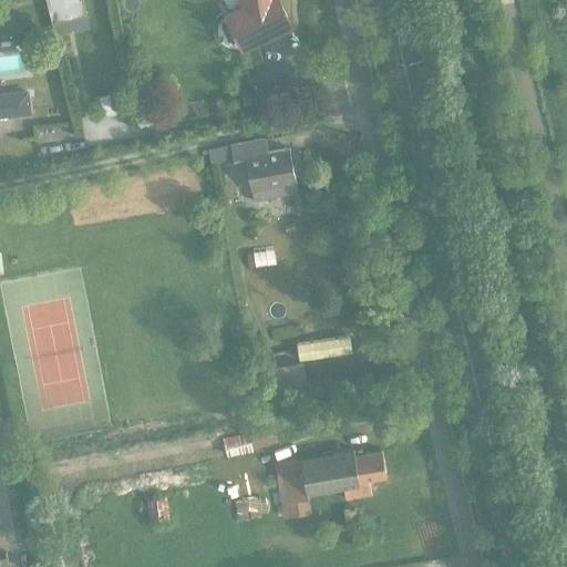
[(45,0),(51,22),(83,14),(79,0),(45,0)]
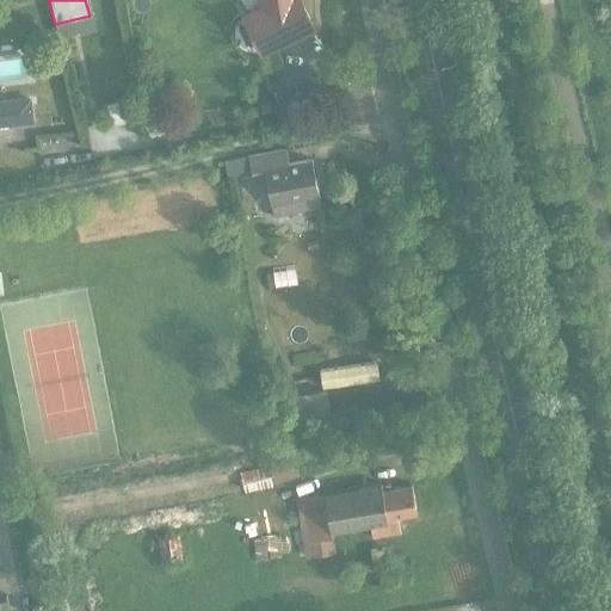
[(259,0),(261,7),(250,12),(267,47),(310,26),(297,0),(259,0)]
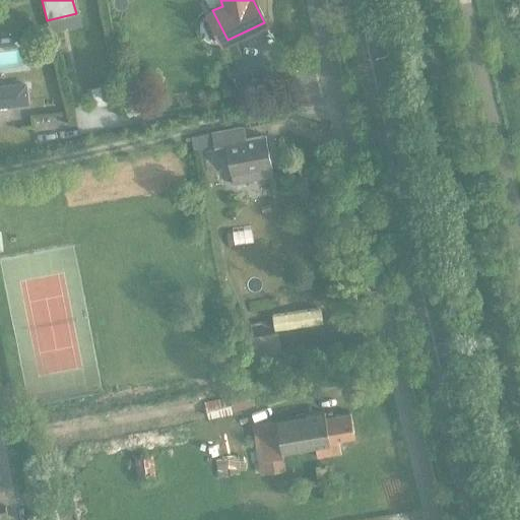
[(24,84),(0,86),(0,106),(26,103),(24,84)]
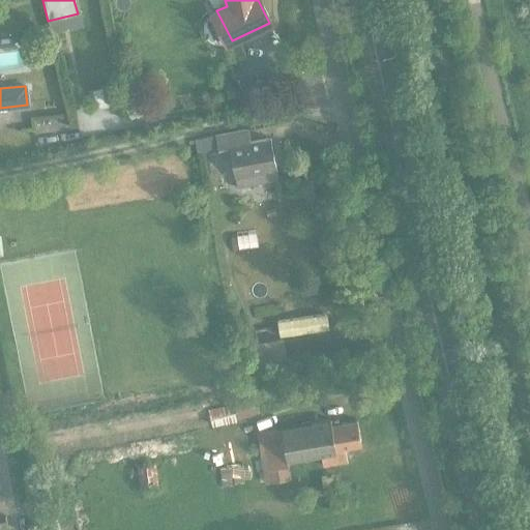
[(228,147),(235,187),(276,179),(269,139),(249,142),(247,129),(214,136),(214,135),(194,139),(196,153),(217,150),(217,149),(228,147)]
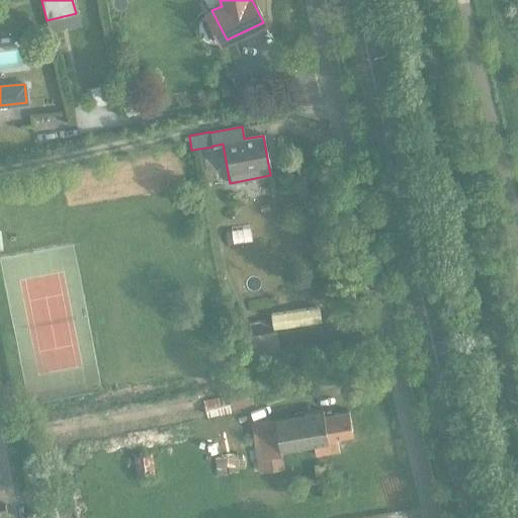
[(264,319),(248,322),(251,333),(267,330),(264,319)]
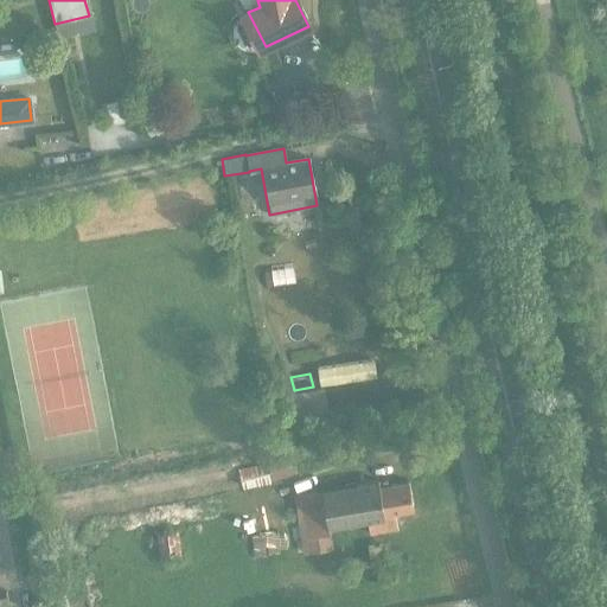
[(313,387),(294,390),(299,416),(327,410),(323,384),(313,387)]
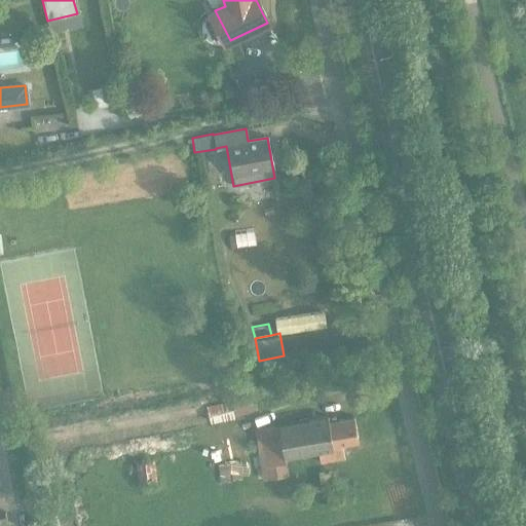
[(254,397),(205,407),(210,423),(257,413),(254,397)]
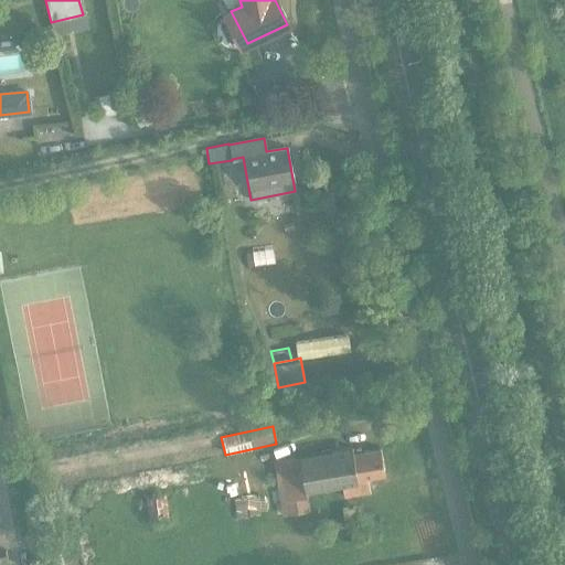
[(272,461),(280,515),(306,511),(302,492),(340,486),(342,497),(368,492),(365,478),(383,476),(379,448),(350,454),(349,448),(272,461)]
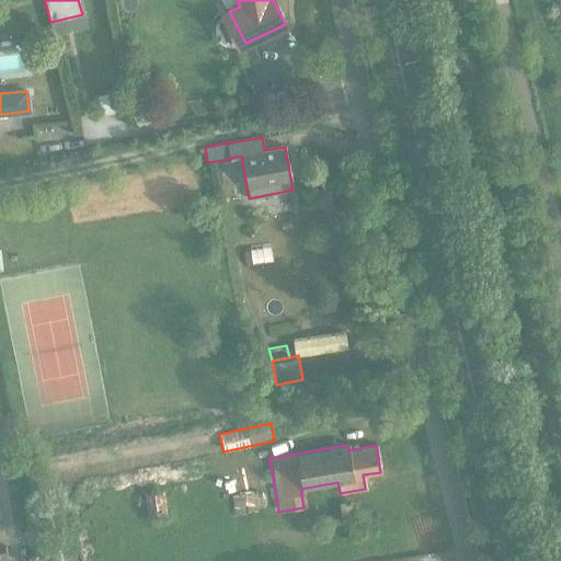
[(163,491),(145,493),(148,515),(167,513),(163,491)]
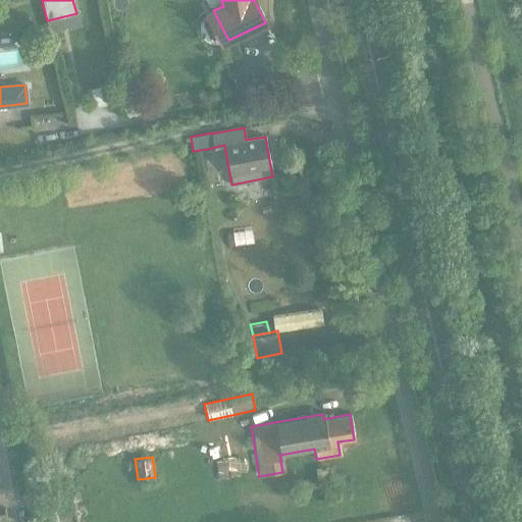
[(329,467),(315,469),(317,479),(330,477),(329,467)]
